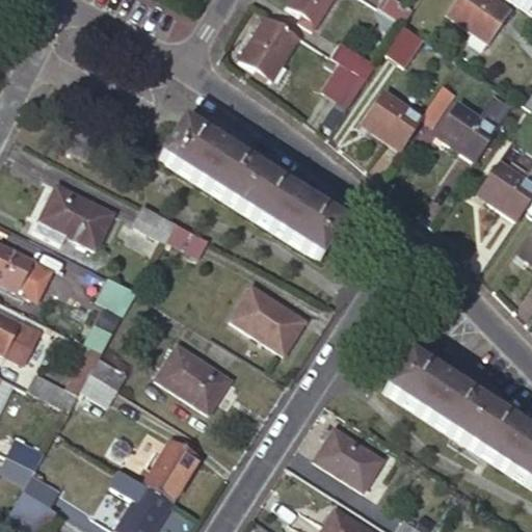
[(331,0),(291,0),(285,10),(300,21),(296,28),(310,35),(314,29),(331,0)]
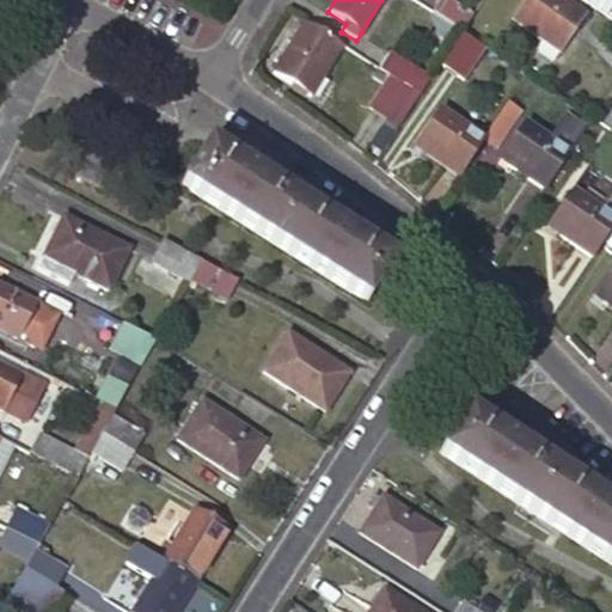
[(439,0),(432,13),(461,31),(472,16),(447,0),(439,0)]
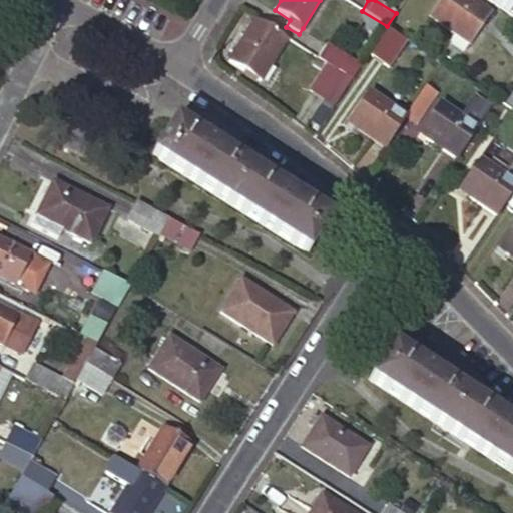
[(470,44),(491,14),(470,0),(439,0),(428,16),(470,44)]
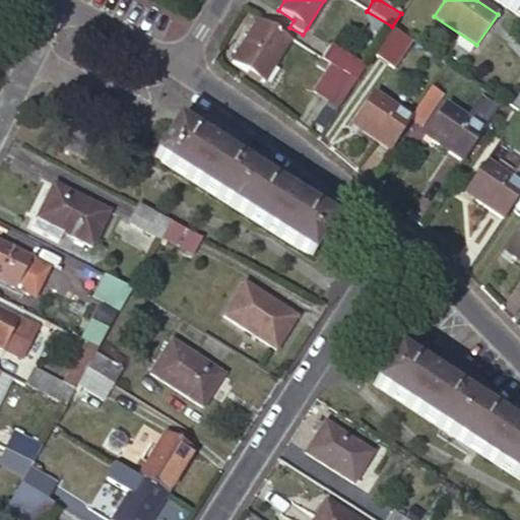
[(519,0),(497,0),(497,1),(516,14),(519,7),(519,0)]
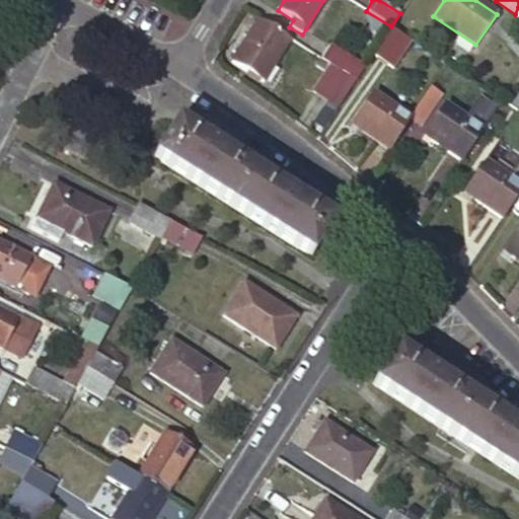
[(289,41),(257,20),(231,62),(264,82),(289,41)]
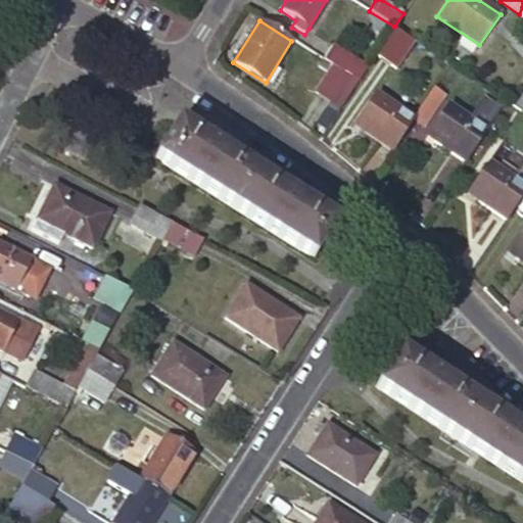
[(394,67),(413,39),(394,27),(376,56),(394,67)]
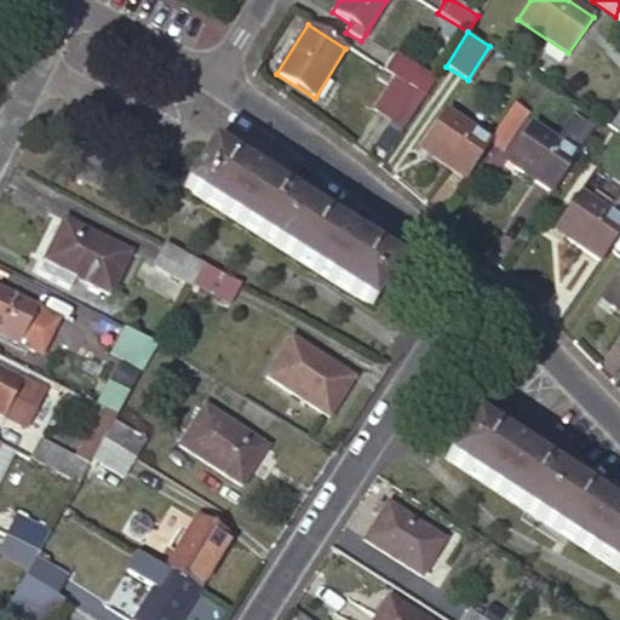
[(413,90),(424,97),(435,82),(392,56),(383,72),(392,78),(413,90)]
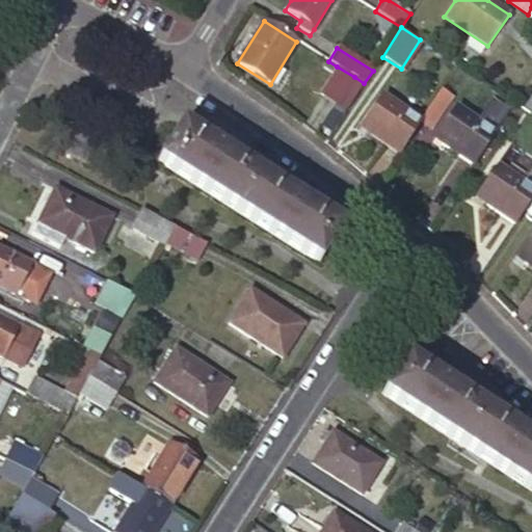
[(337,67),(328,61),(324,69),(333,73),(337,67)]
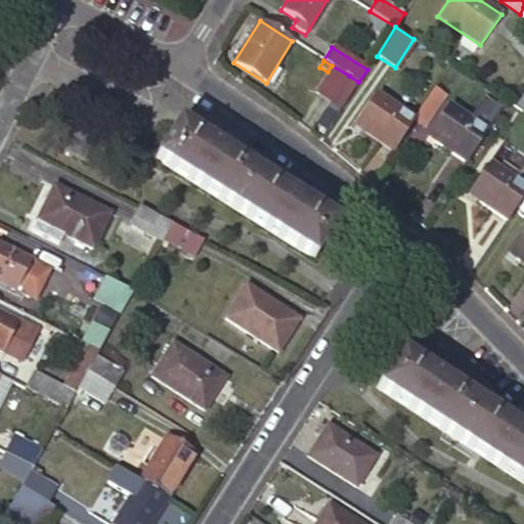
[(333,103),(349,76),(332,66),(328,72),(315,93),(331,102),(333,103)]
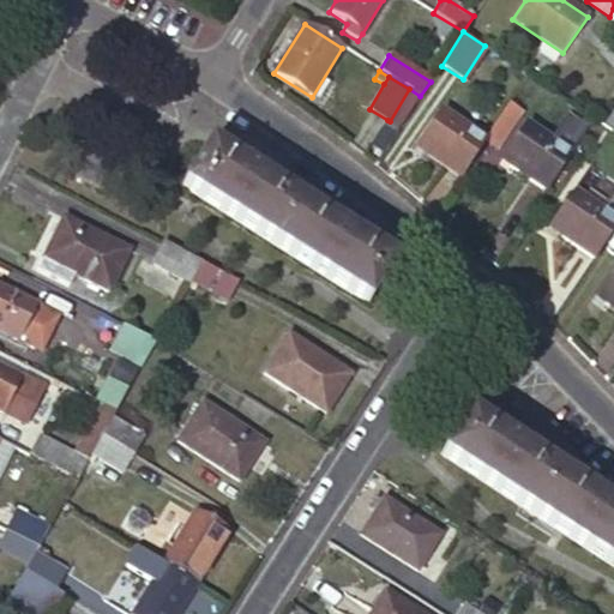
[(409,89),(390,121),(399,127),(420,96),(409,89)]
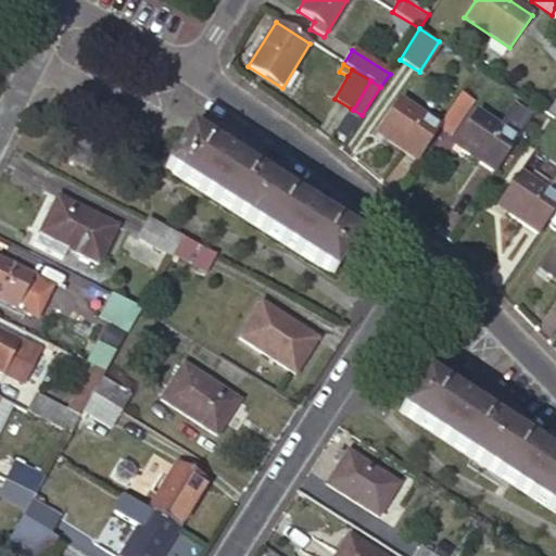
[(472,102),(462,95),(439,128),(451,136),(472,102)]
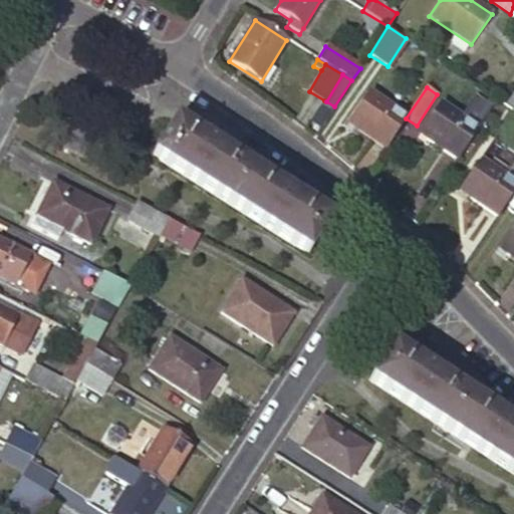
[(349,123),(387,148),(406,118),(368,93),(349,123)]
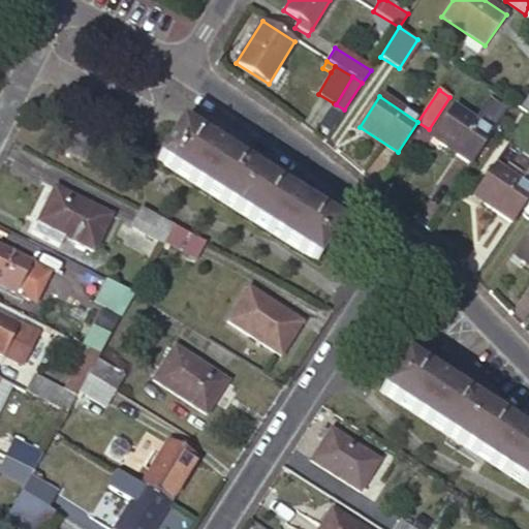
[(329,132),(344,110),(336,104),(334,103),(319,125),(329,132)]
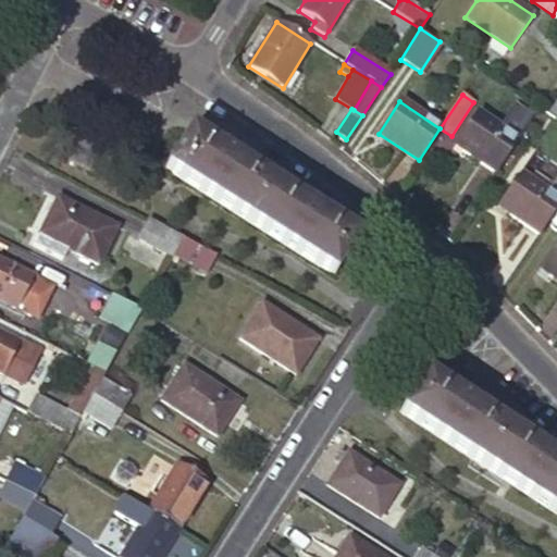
[(456,146),(495,172),(517,140),(477,113),(456,146)]
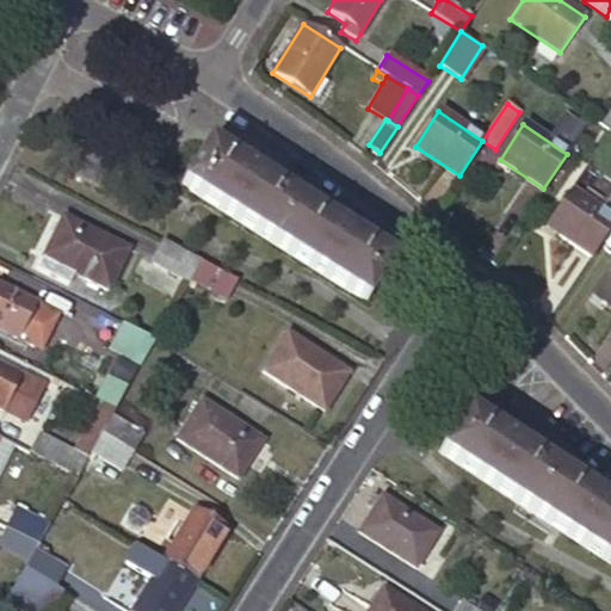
[(365,301),(392,260),(207,144),(181,185),(365,301)]
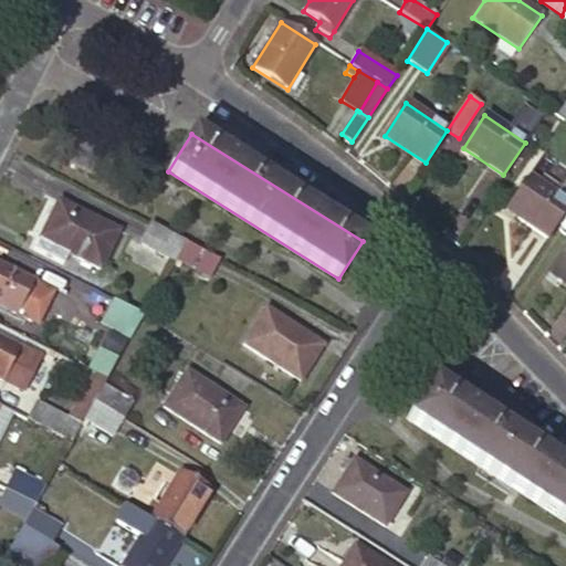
[(96,176),(107,155),(82,143),(71,164),(96,176)]
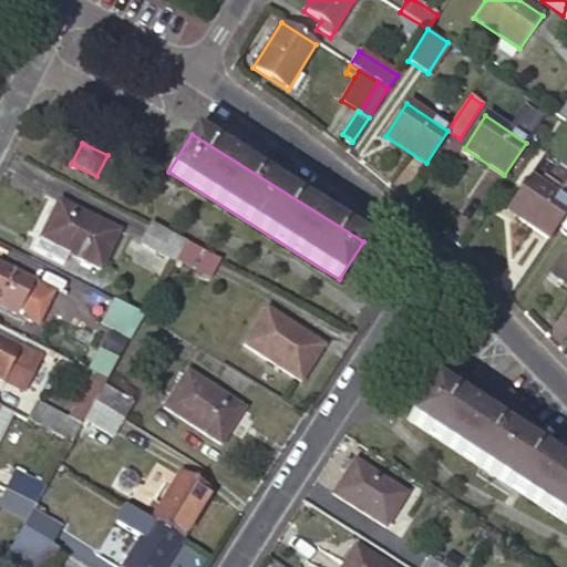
[(508,210),(549,237),(566,210),(566,202),(529,178),(508,210)]
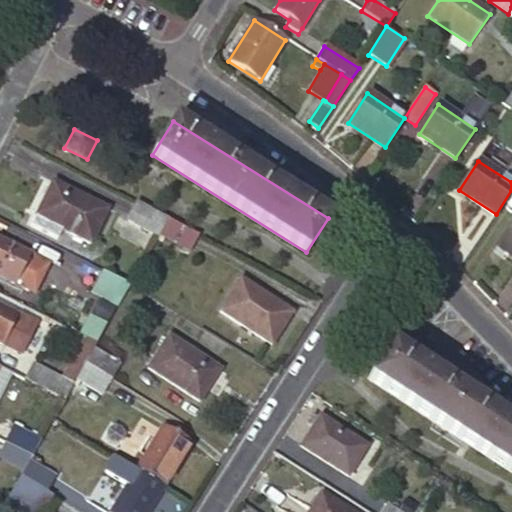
[(90,242),(107,209),(53,181),(30,224),(56,238),(61,227),(90,242)]
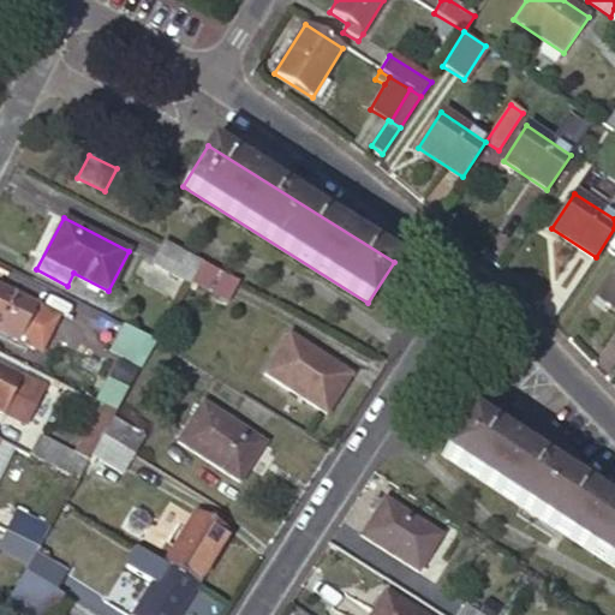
[(201,262),(162,243),(151,264),(187,284),(190,281),(201,262)]
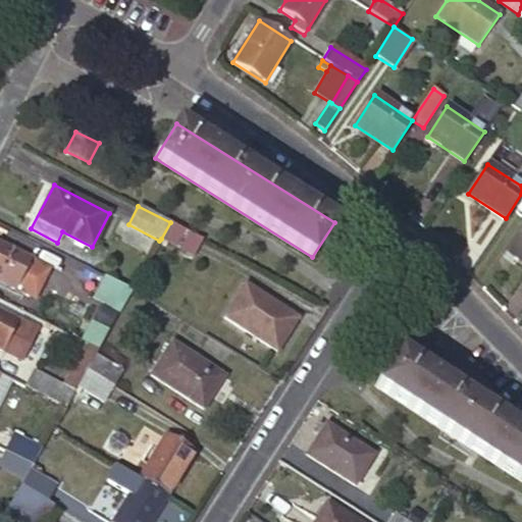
[(203,240),(170,222),(161,239),(194,256),(203,240)]
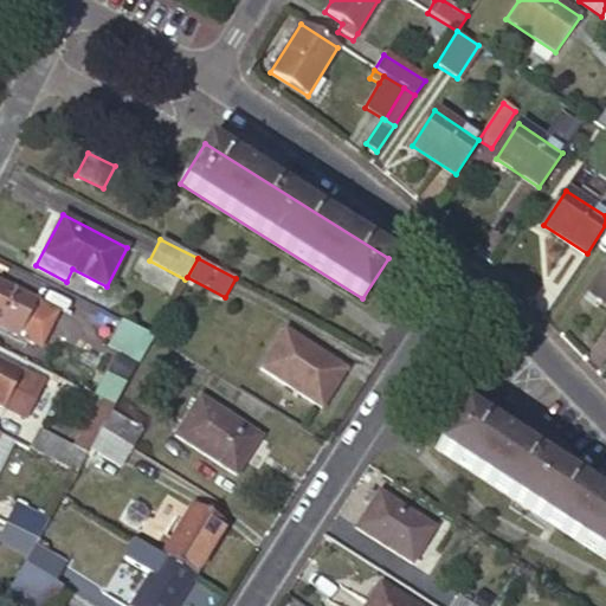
[(605,303),(605,269),(591,294),(605,303)]
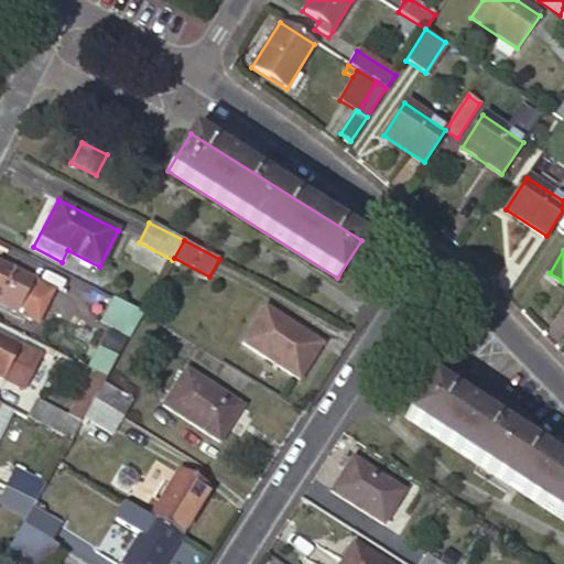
[(0,304),(17,313),(32,281),(0,263),(0,304)]
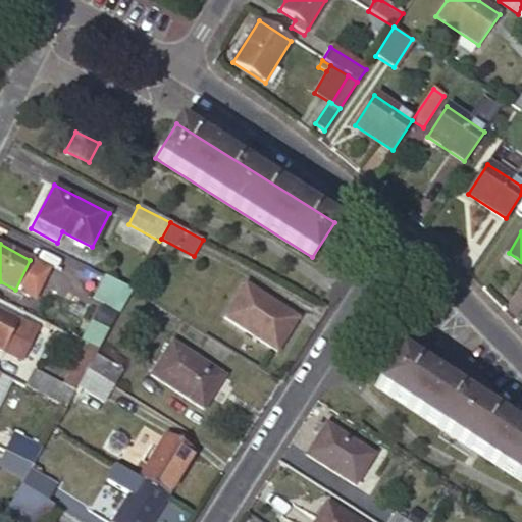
[(132,291),(105,277),(98,293),(123,306),(132,291)]
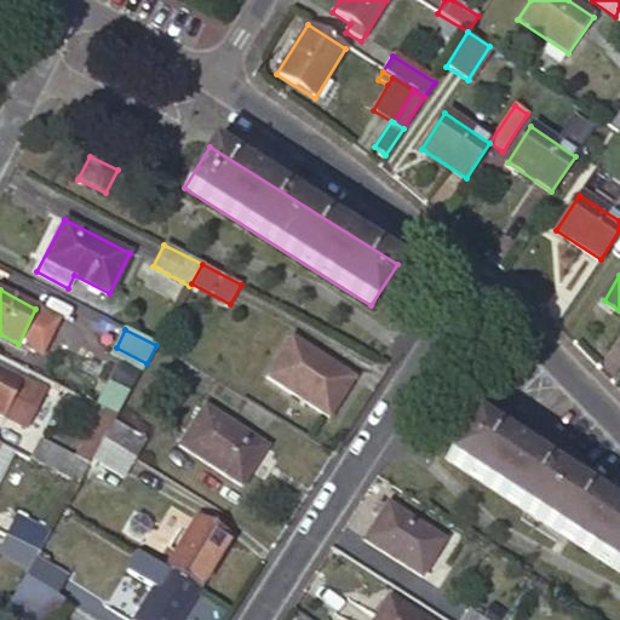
[(328,418),(354,378),(291,338),(267,377),(328,418)]
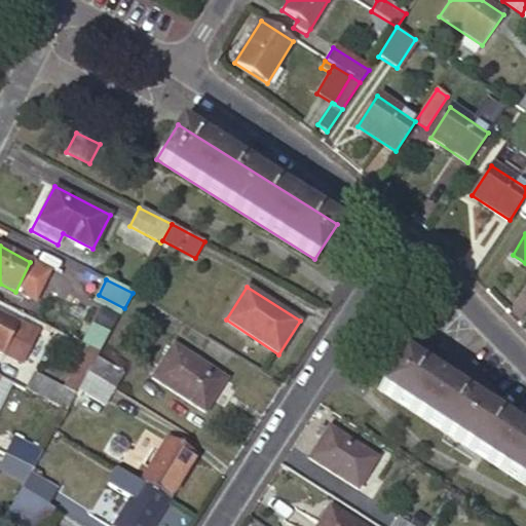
[(0,352),(2,354),(3,353),(21,363),(35,335),(16,325),(17,325),(0,315),(0,352)]
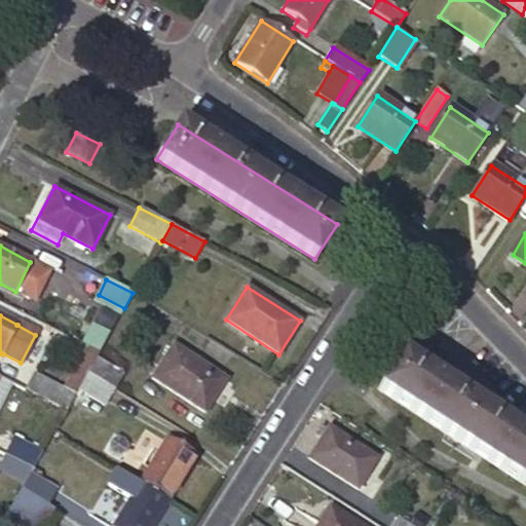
[(204,413),(224,380),(171,346),(150,379),(204,413)]
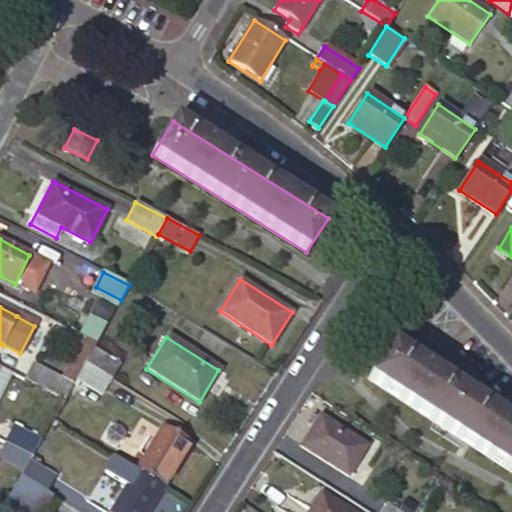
[(511,471),(511,423),(391,345),(369,379),(511,471)]
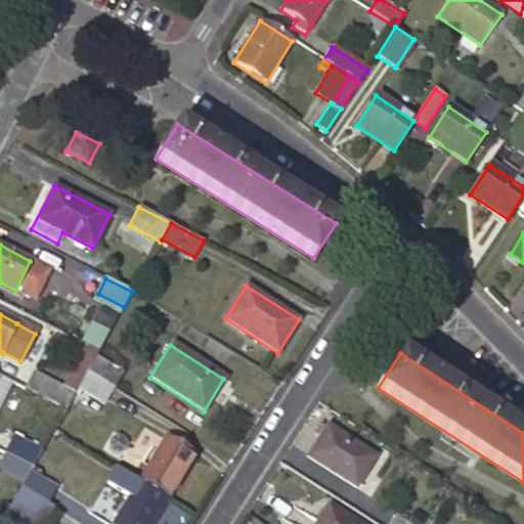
[(87,372),(114,388),(124,372),(96,355),(87,372)]
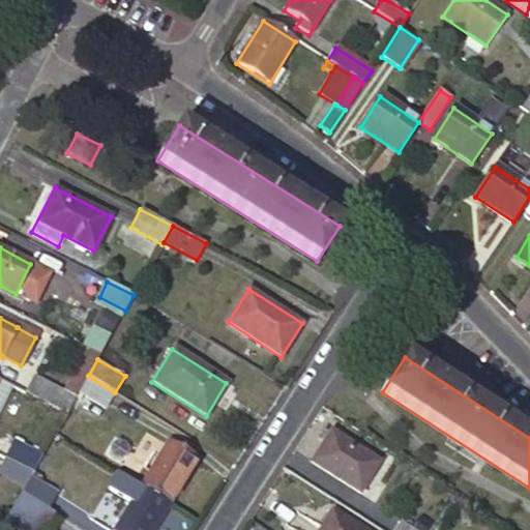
[(106,408),(115,392),(88,376),(79,391),(106,408)]
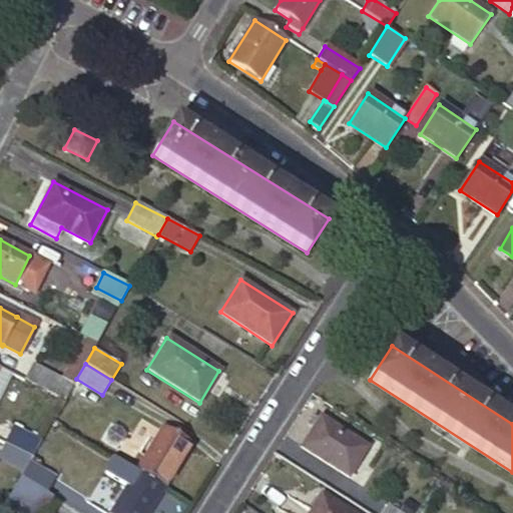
[(31,365),(23,382),(63,401),(72,386),(31,365)]
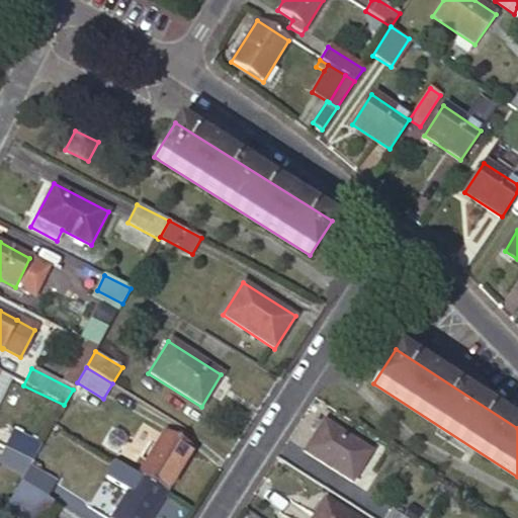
[(352,483),(371,451),(324,421),(322,425),(317,421),(311,430),(316,434),(305,452),(352,483)]
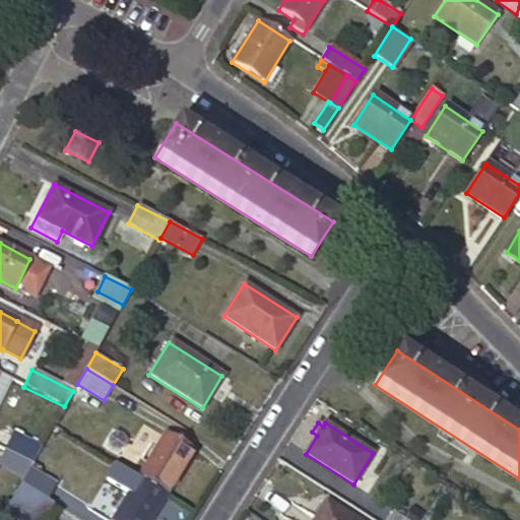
[(137,477),(167,496),(194,450),(165,433),(137,477)]
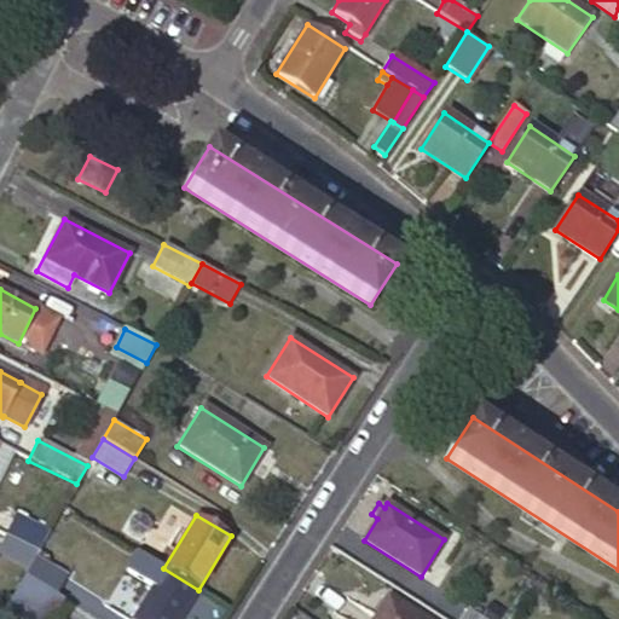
[(15,518),(5,537),(38,553),(48,534),(15,518)]
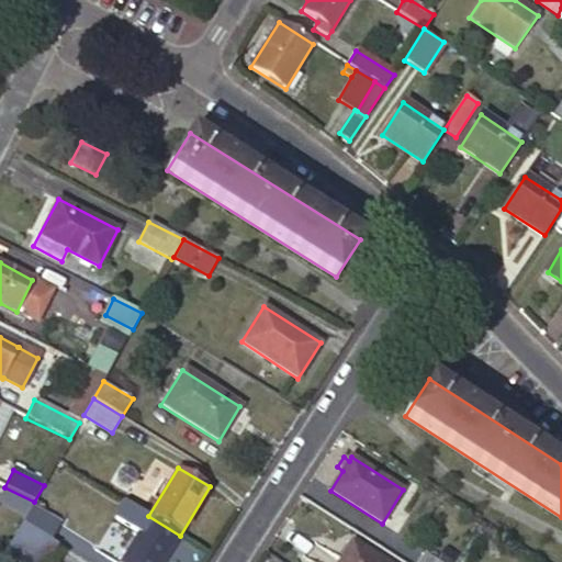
[(34,502),(4,487),(0,496),(0,503),(26,516),(32,506),(34,502)]
